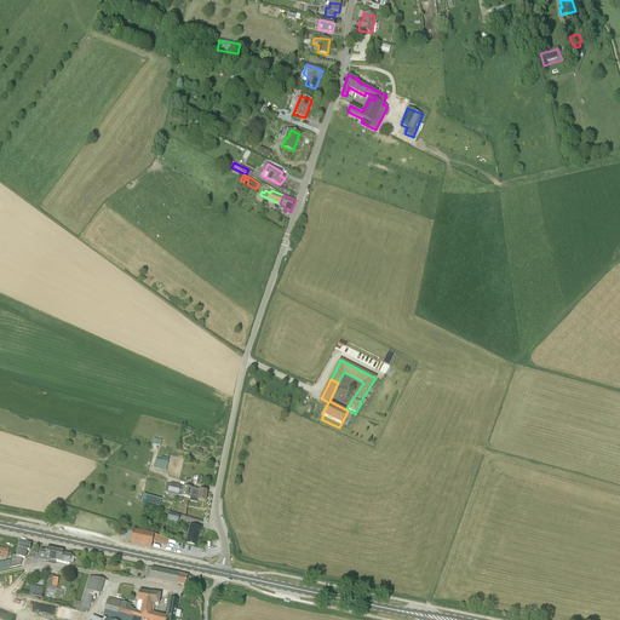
[(156,458),(154,466),(166,471),(170,459),(162,457),(161,460),(156,458)]
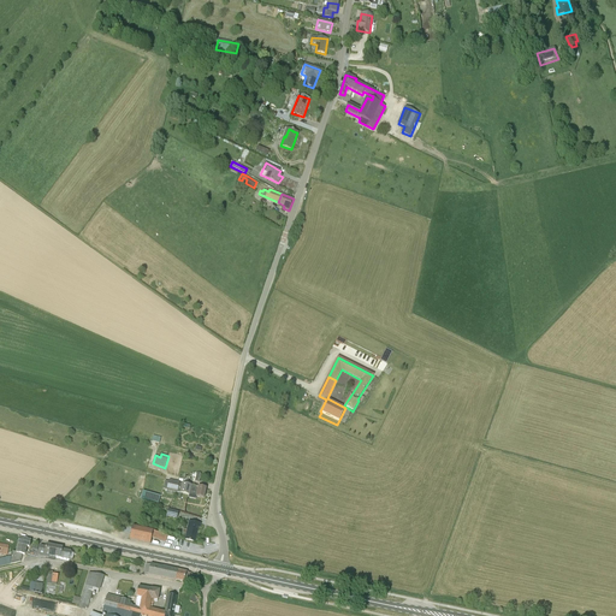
[(169,481),(166,490),(177,492),(179,485),(169,481)]
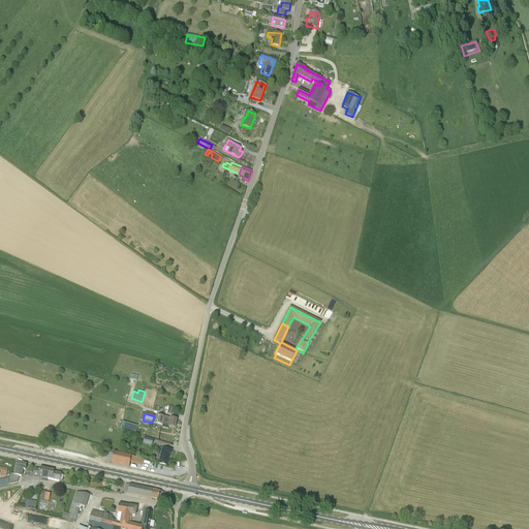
[(157,415),(157,416),(155,424),(162,426),(162,428),(168,429),(168,427),(175,428),(177,419),(169,418),(164,416),(157,415)]
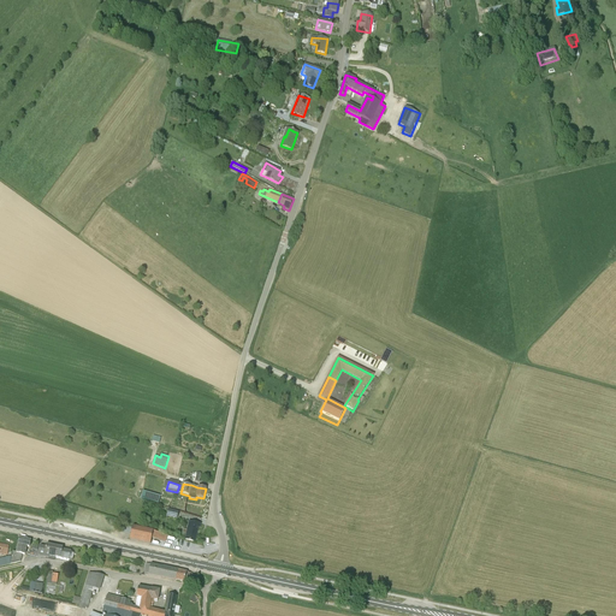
[(160,495),(143,490),(141,497),(159,502),(160,495)]
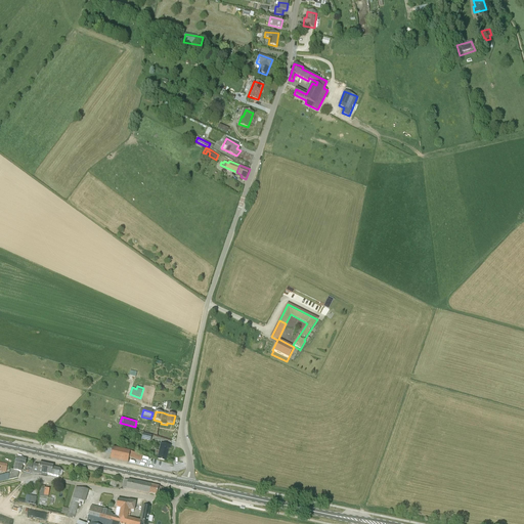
[(159,454),(158,459),(165,461),(168,449),(169,449),(170,445),(161,443),(160,451),(156,450),(156,453),(159,454)]
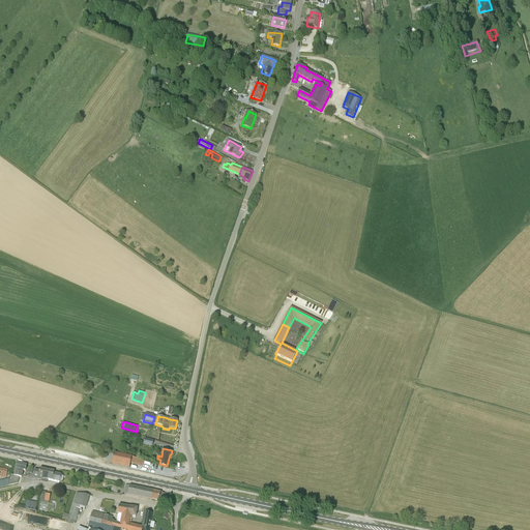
[(144,460),(123,455),(114,453),(112,464),(129,468),(130,464),(143,466),(144,460)]
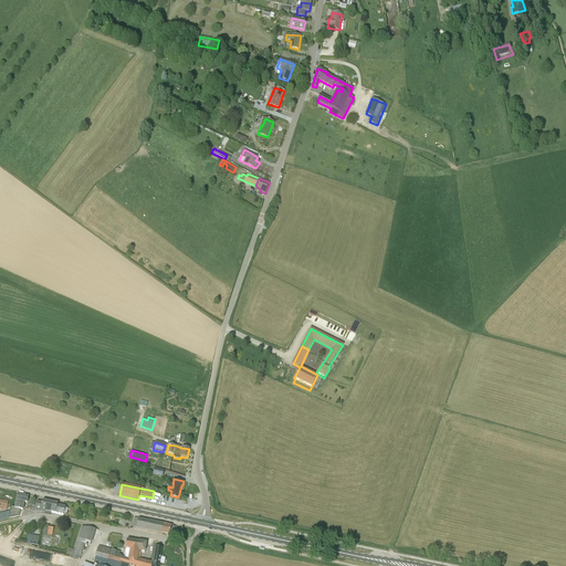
[(24,502),(27,503),(28,498),(18,495),(14,507),(11,507),(9,519),(19,515),(20,510),(23,510),(24,502)]
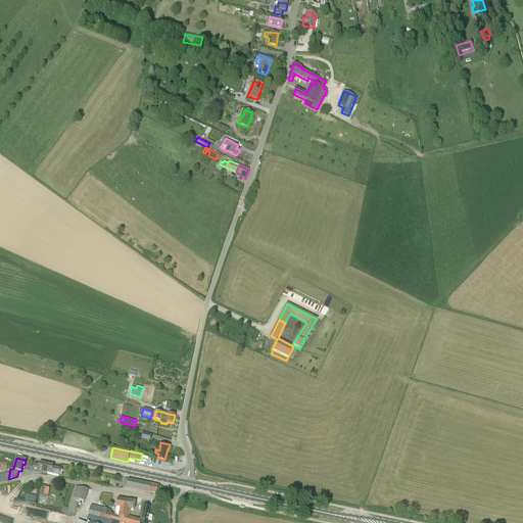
[(46,473),(48,465),(39,463),(39,465),(33,463),(33,465),(32,465),(29,465),(28,464),(24,472),(30,473),(31,473),(41,474),(46,475),(47,474),(46,473)]
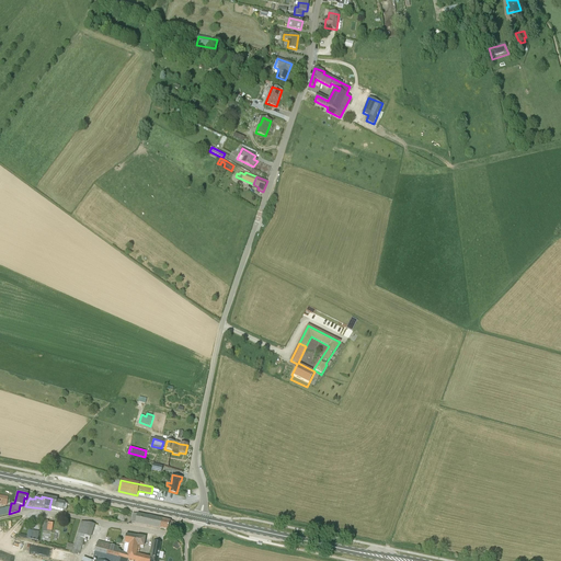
[(49,507),(50,508),(50,507),(63,511),(65,502),(57,501),(57,500),(52,499),(49,507)]
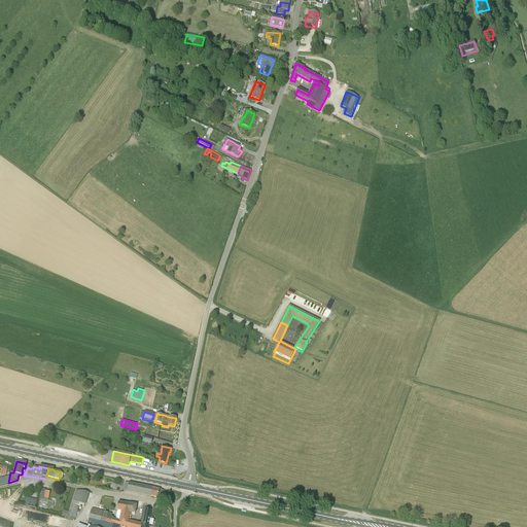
[(157,499),(157,498),(165,499),(167,491),(151,488),(149,497),(157,499)]
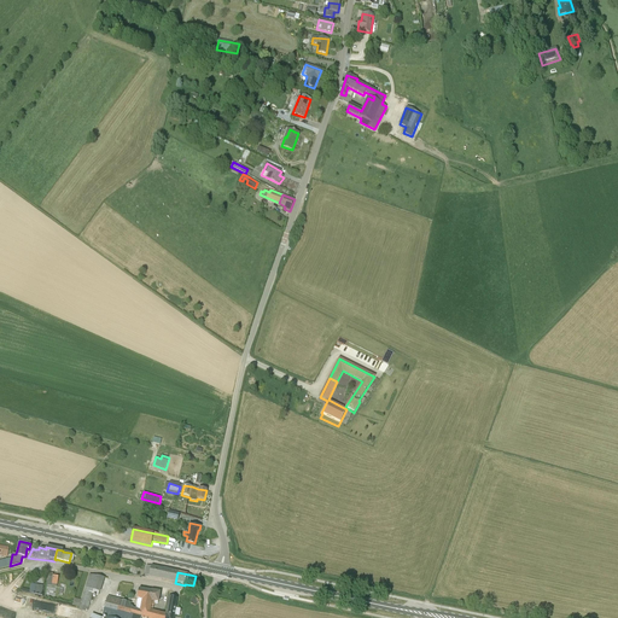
[(47,586),(57,587),(58,577),(53,577),(53,573),(48,573),(47,586)]
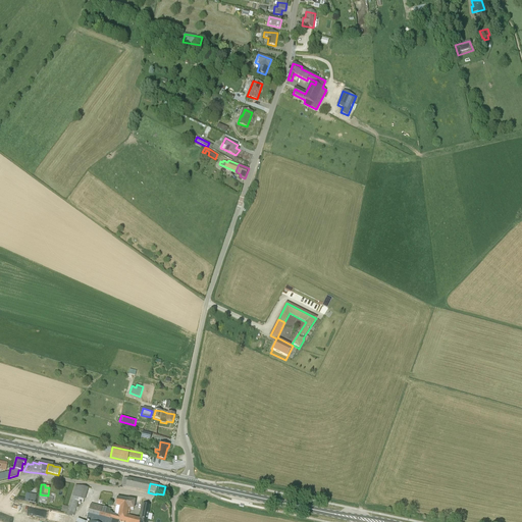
[(89,488),(75,485),(72,497),(80,499),(84,500),(85,501),(89,488)]
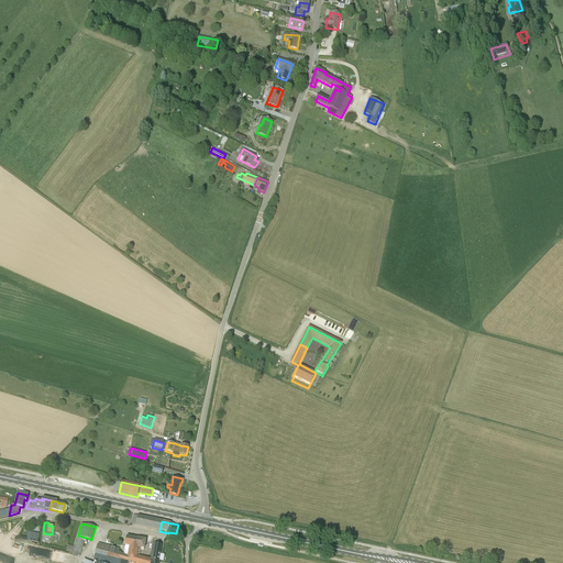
[(40,534),(29,532),(26,539),(28,539),(28,540),(37,542),(40,534)]
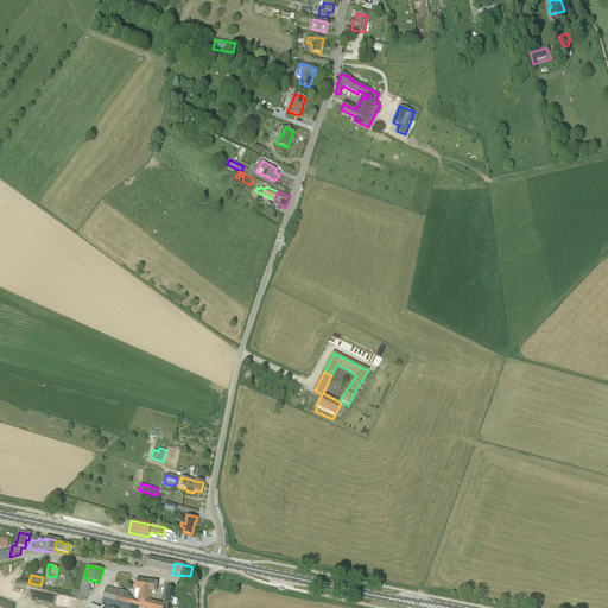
[(92,586),(93,581),(84,578),(77,600),(84,602),(84,601),(86,601),(92,586)]
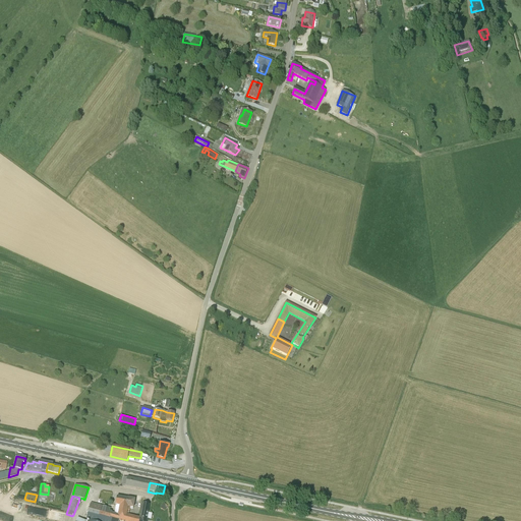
[(112,513),(111,518),(112,519),(118,520),(119,513),(126,514),(126,513),(127,511),(125,511),(127,499),(117,497),(115,506),(120,506),(118,515),(116,514),(114,512),(114,514),(112,513)]
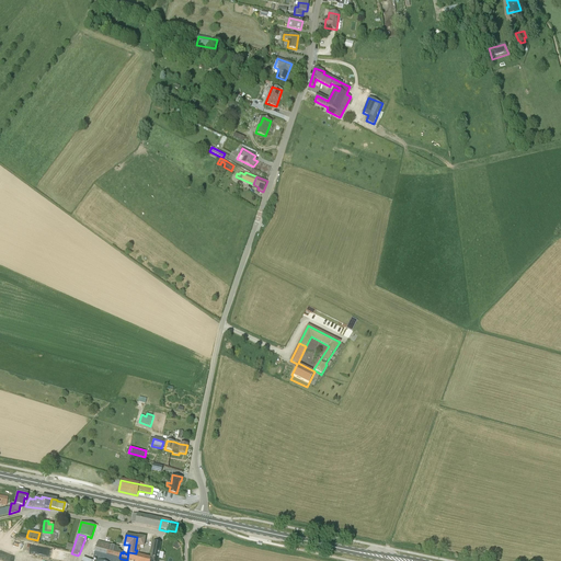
[(140,546),(144,547),(145,538),(137,537),(135,550),(137,550),(136,552),(138,552),(139,550),(140,546)]
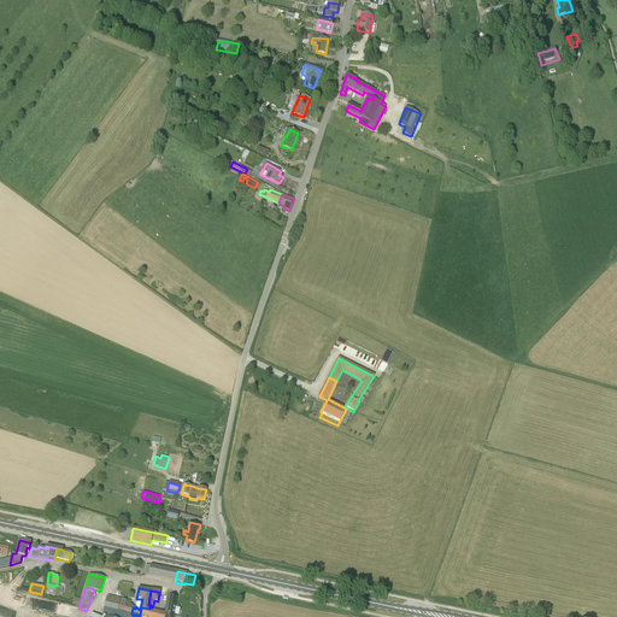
[(165,613),(164,616),(172,616),(176,598),(169,595),(165,613)]
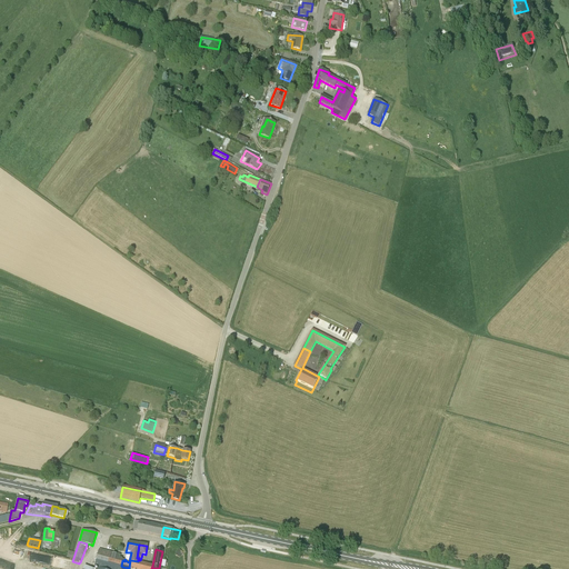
[(102,568),(121,568),(122,567),(121,566),(109,562),(110,558),(106,557),(107,552),(99,550),(95,567),(98,568),(102,568)]
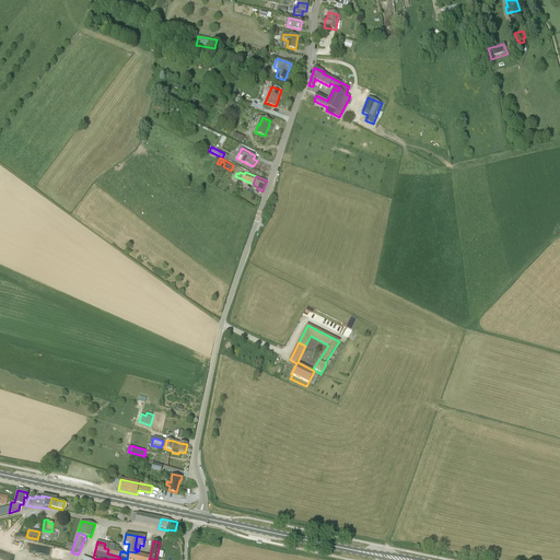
[(119,557),(120,551),(117,550),(116,550),(117,547),(109,545),(105,544),(104,548),(108,549),(107,553),(119,557)]
